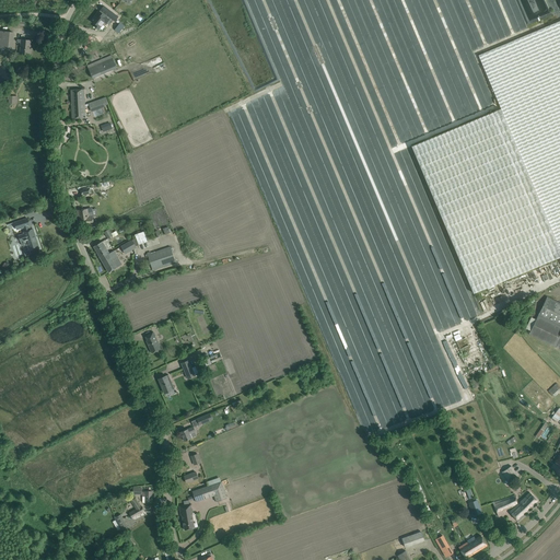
[(118,18),(104,7),(101,11),(100,12),(98,11),(91,21),(93,22),(95,24),(94,26),(98,30),(100,31),(105,23),(108,26),(112,22),(113,20),(115,22),(118,18)]
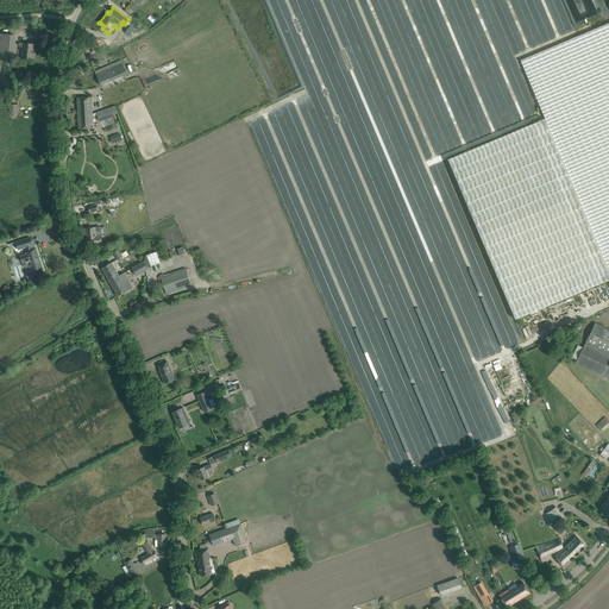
[(125,26),(121,31),(130,37),(136,27),(129,23),(125,26)]
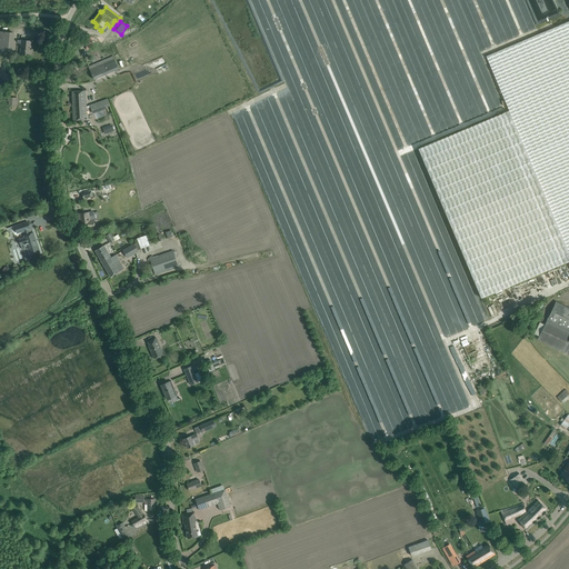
[(568,21),(486,57),(509,109),(428,145),(418,149),(481,298),(568,260),(568,21)]
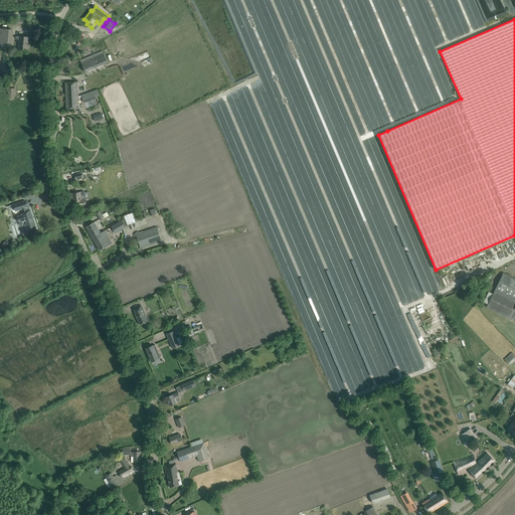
[(0,43),(6,44),(11,45),(12,30),(0,28),(0,43)]
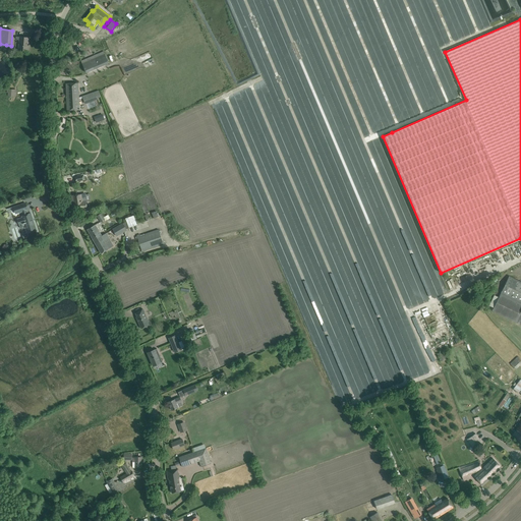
[(71,50),(79,52),(84,32),(76,30),(71,50)]
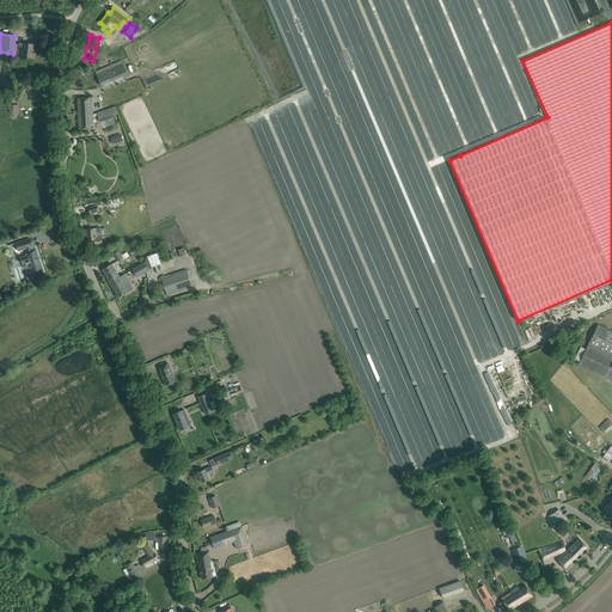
[(34,50),(34,44),(19,43),(19,46),(20,46),(20,47),(23,48),(22,59),(32,60),(32,59),(31,59),(32,50),(34,50)]
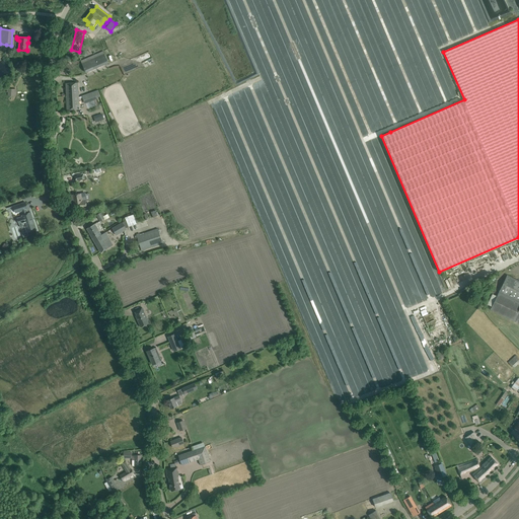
[(107,40),(110,50),(118,48),(115,38),(107,40)]
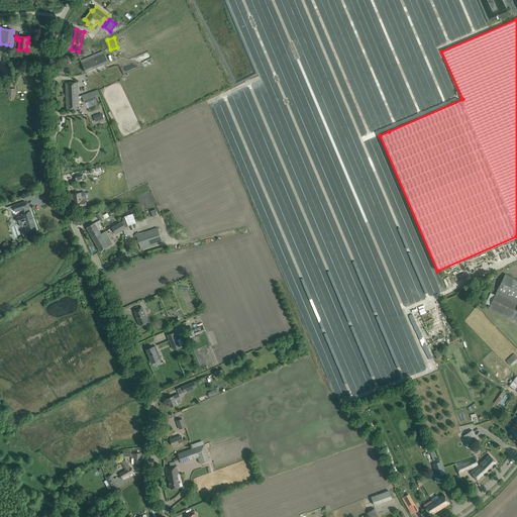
[(104,54),(86,61),(82,63),(85,72),(108,63),(104,54)]
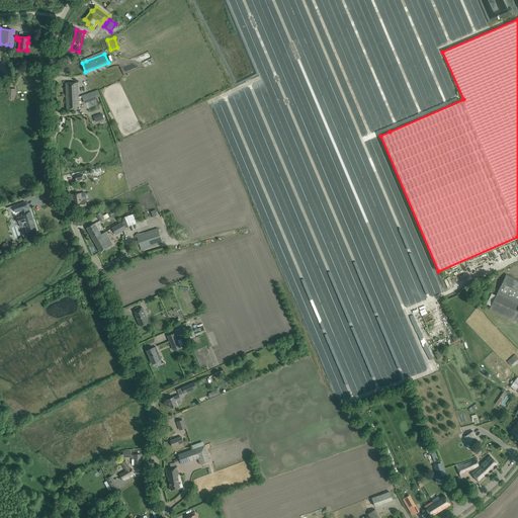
[(78,83),(66,83),(67,110),(79,109),(78,83)]
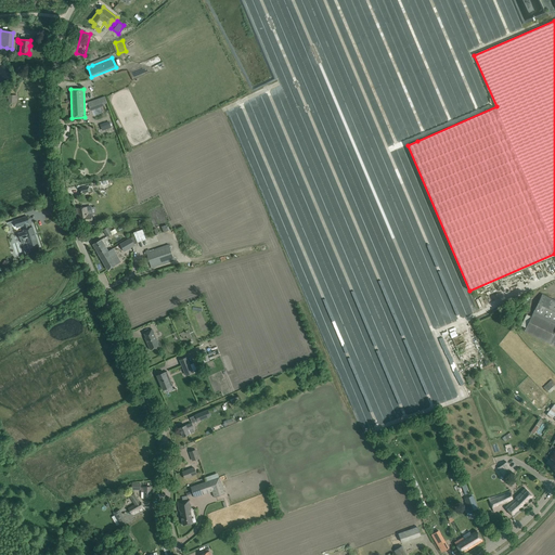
[(105,97),(88,103),(89,107),(102,103),(103,104),(107,103),(105,97)]
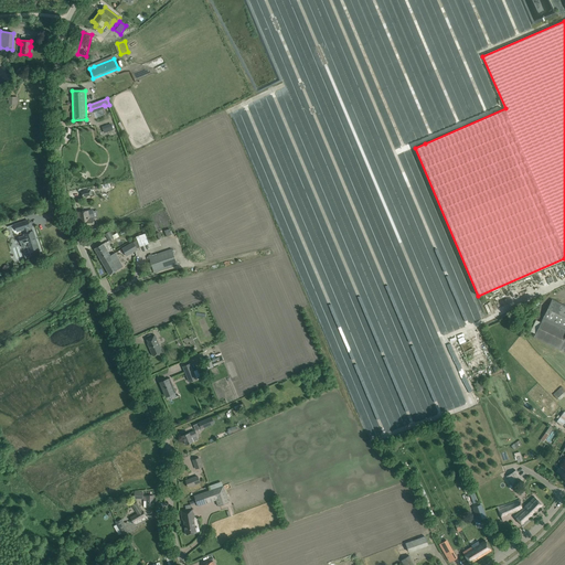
[(104,134),(114,130),(110,124),(102,127),(104,134)]
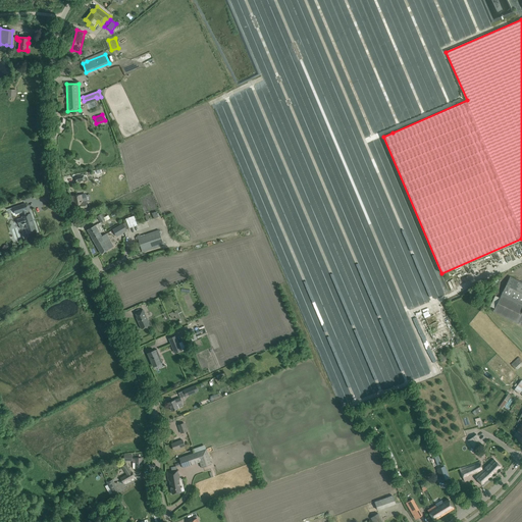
[(76,196),(71,196),(73,209),(77,208),(87,207),(86,202),(87,201),(86,195),(85,194),(81,195),(76,196)]
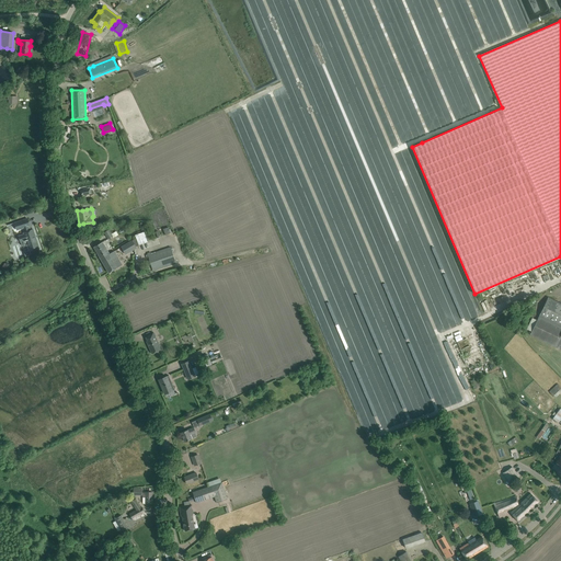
[(22,220),(14,222),(16,230),(24,228),(25,232),(23,232),(24,235),(19,237),(18,240),(21,241),(21,242),(22,242),(26,241),(27,245),(30,251),(31,251),(34,250),(38,248),(33,229),(30,230),(29,227),(30,226),(27,219),(22,220)]
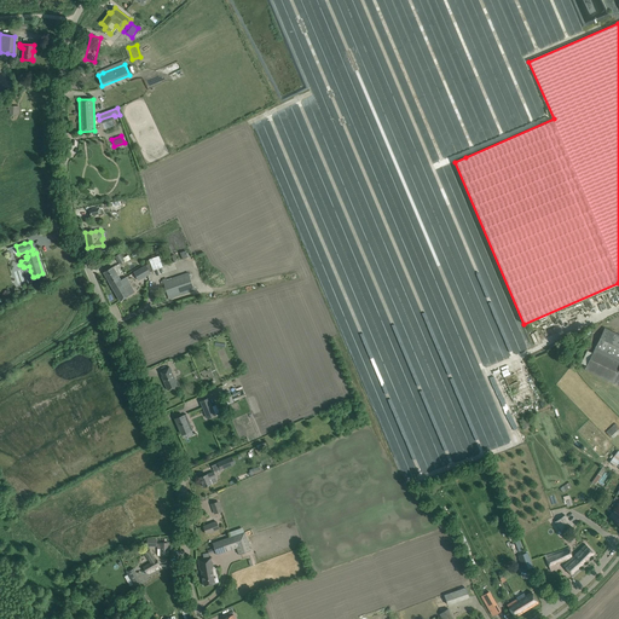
[(115,256),(119,264),(125,261),(125,262),(131,259),(128,255),(123,258),(121,254),(115,256)]
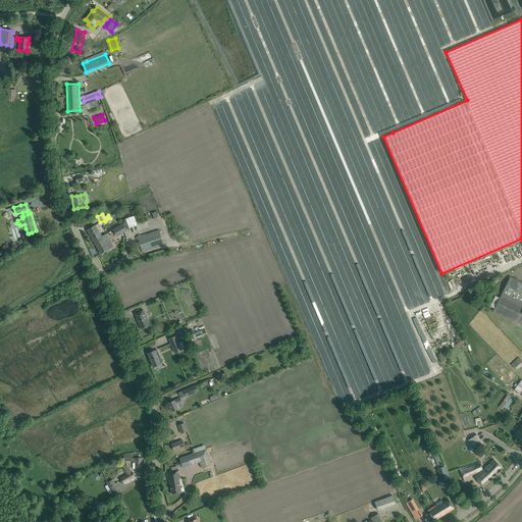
[(127,230),(123,223),(112,229),(116,237),(127,230)]
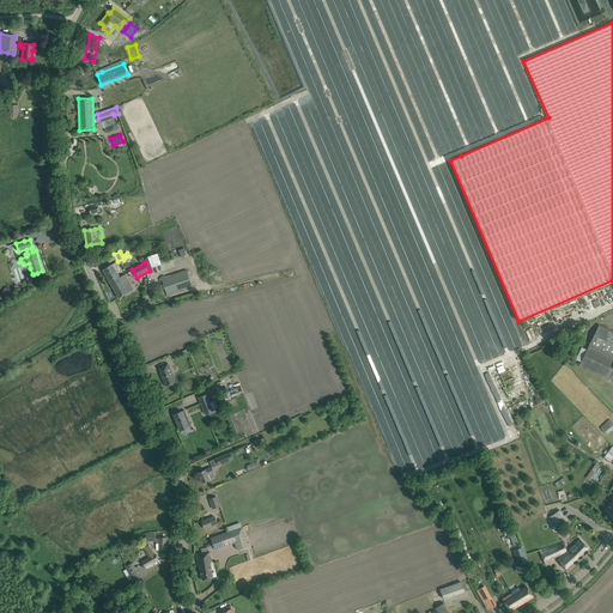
[(108,267),(102,271),(119,298),(123,296),(125,295),(133,290),(134,290),(125,274),(120,278),(113,265),(108,267)]
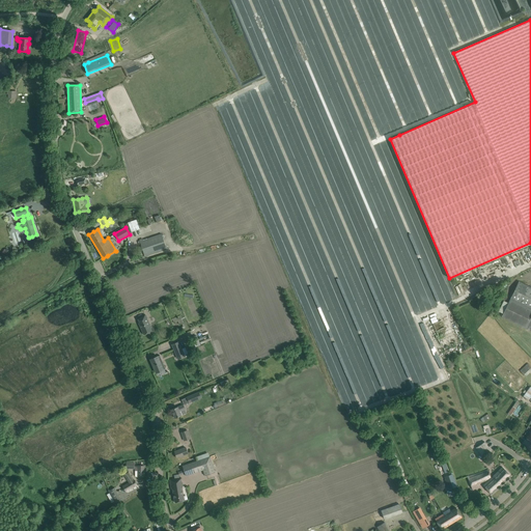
[(167,249),(162,233),(139,241),(145,256),(167,249)]
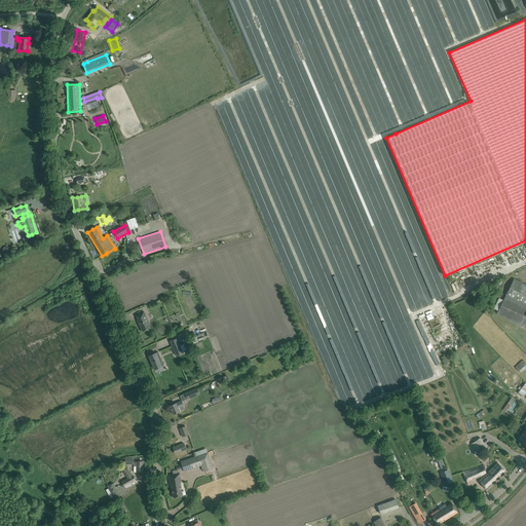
[(493,309),(498,311),(496,314),(510,321),(521,326),(525,314),(525,306),(505,297),(503,300),(499,298),(493,309)]
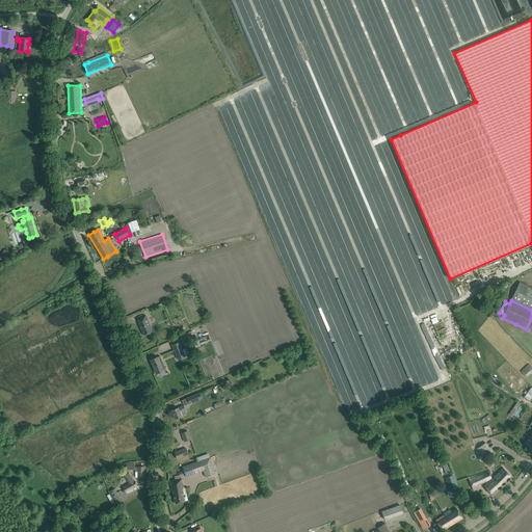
[(139,323),(144,336),(153,331),(151,328),(152,327),(145,315),(138,319),(139,323)]
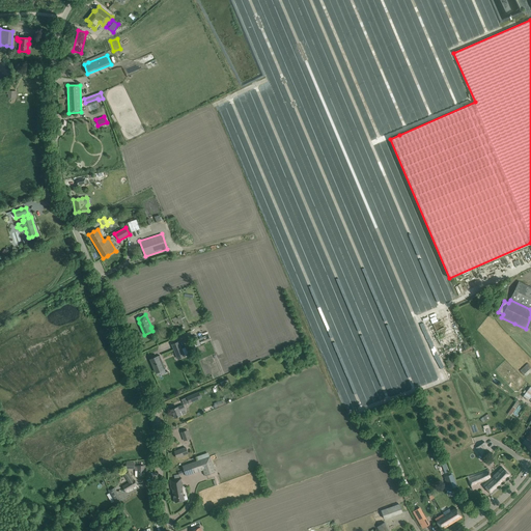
[(198,339),(190,342),(192,348),(201,345),(198,339)]
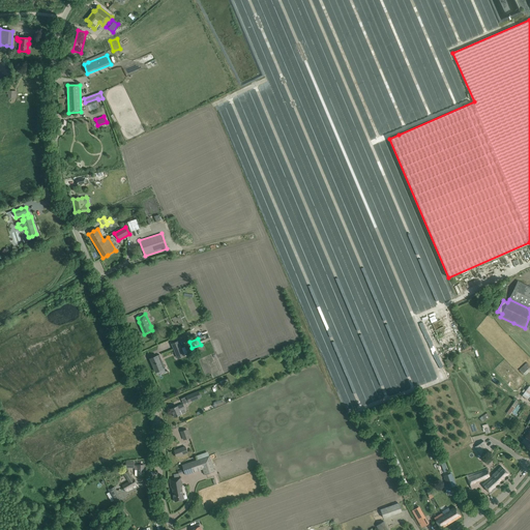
[(178,342),(172,344),(178,358),(184,355),(187,354),(184,347),(181,348),(178,342)]
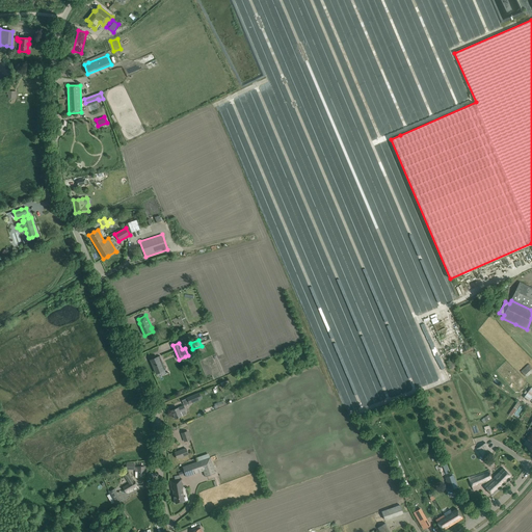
[(160,356),(151,361),(153,366),(157,374),(166,370),(160,356)]
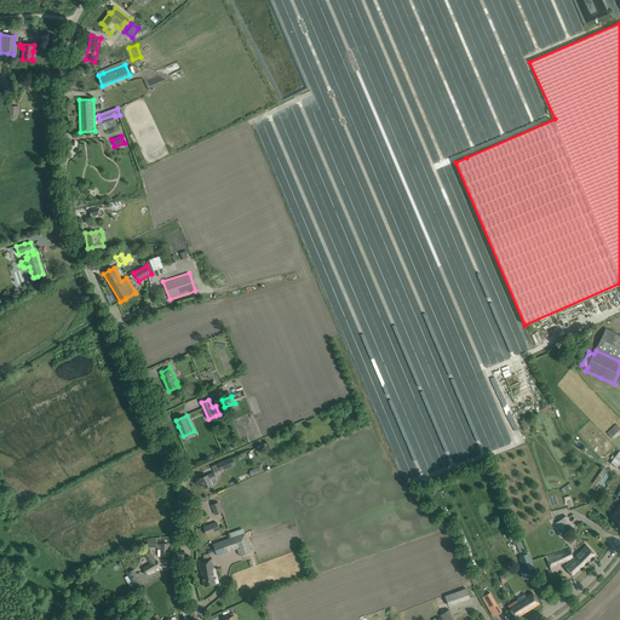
[(524,430),(530,429),(527,419),(521,422),(524,430)]
